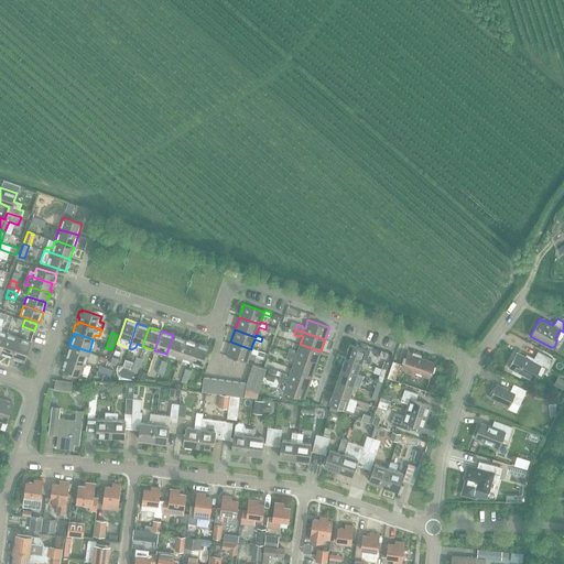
[(0,353),(12,357),(18,338),(7,334),(0,351),(0,353)]
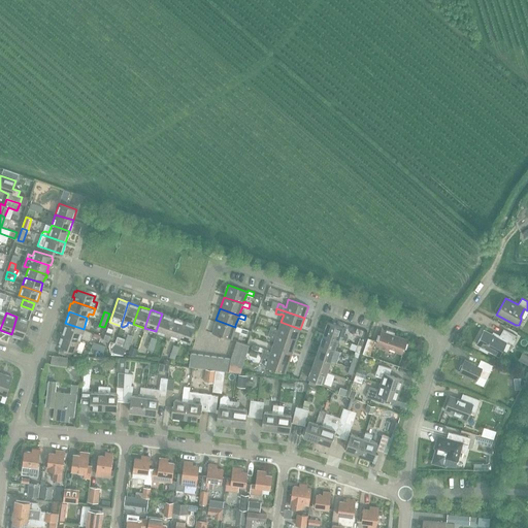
[(167,335),(173,318),(162,314),(156,331),(167,335)]
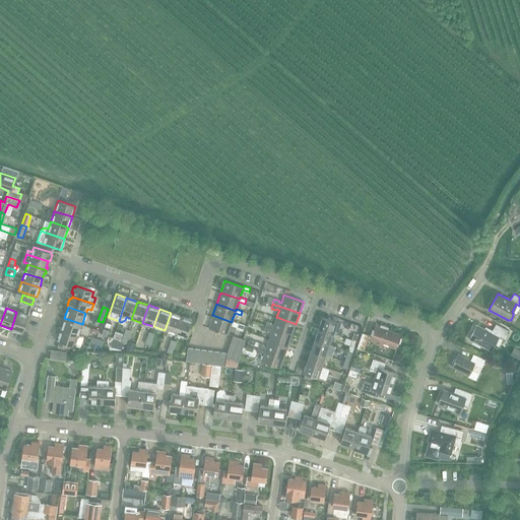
[(16,312),(11,329),(22,332),(27,315),(16,312)]
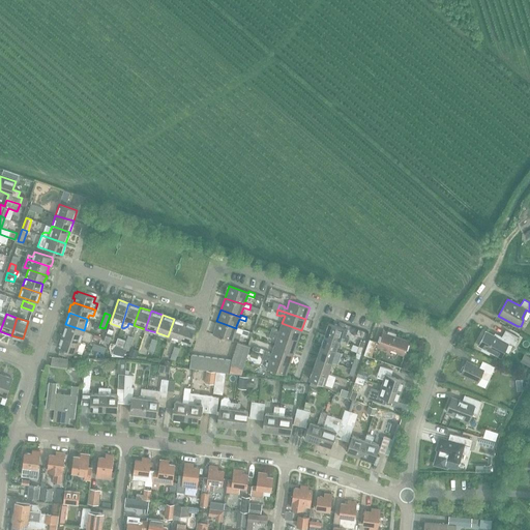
[(179,341),(185,322),(174,319),(168,336),(179,341)]
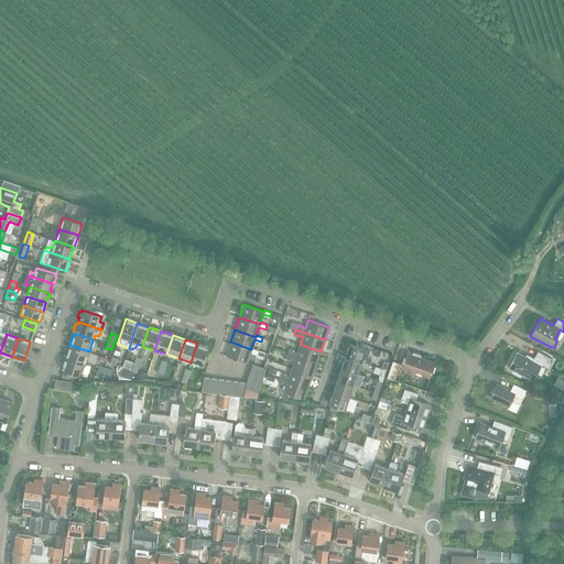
[(258,350),(251,347),(251,349),(230,342),(226,355),(247,361),(250,353),(257,355),(258,350)]
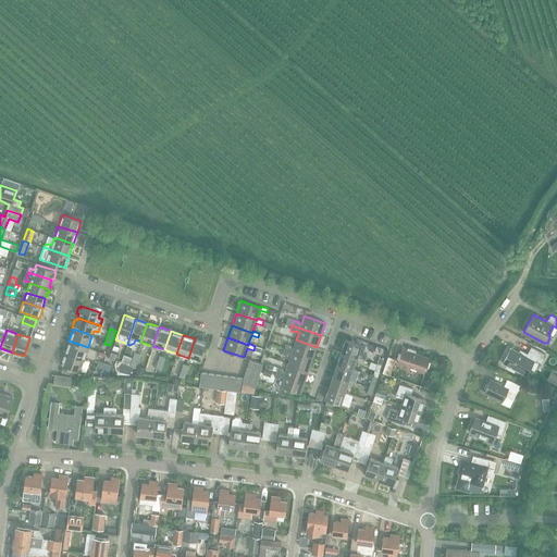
[(195,338),(188,358),(200,361),(206,343),(195,338)]
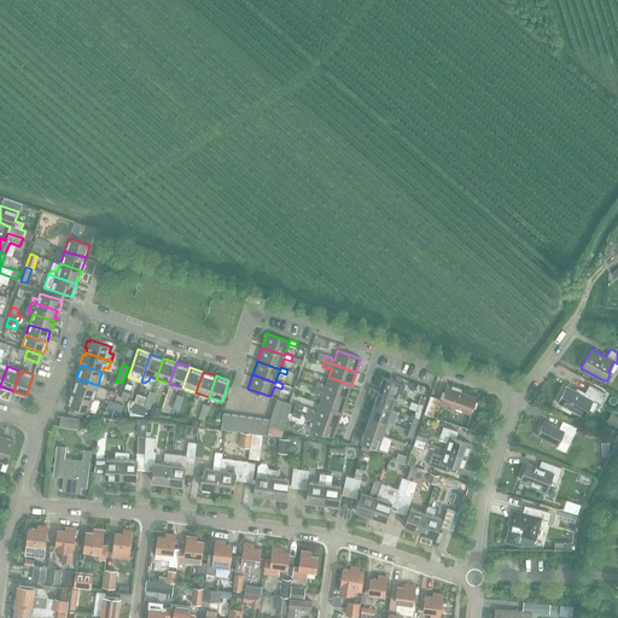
[(347,398),(351,385),(328,377),(325,386),(322,385),(322,384),(318,382),(315,388),(347,398)]
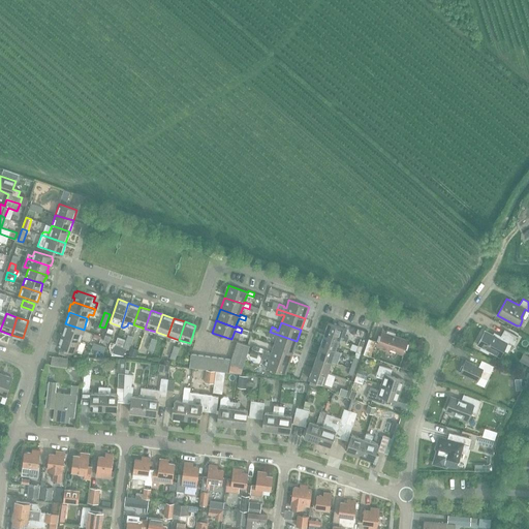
[(323,334),(339,339),(345,341),(346,336),(340,334),(342,328),(328,322),(323,334)]
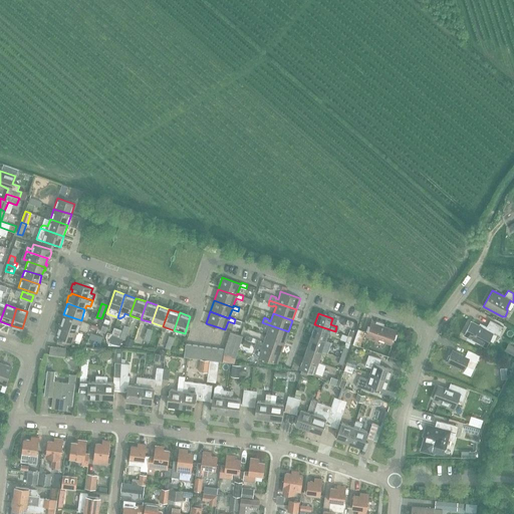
[(77,331),(81,320),(63,314),(60,325),(77,331)]
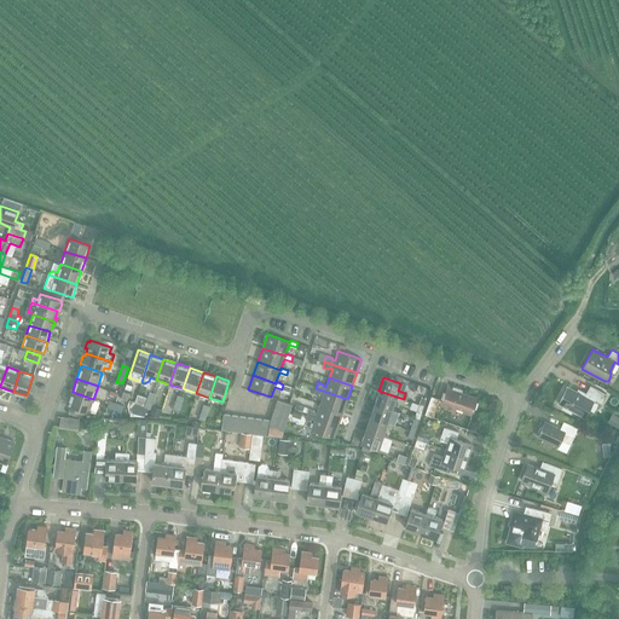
[(601,403),(606,394),(590,386),(585,394),(583,392),(582,394),(567,387),(559,403),(563,406),(562,409),(571,412),(572,410),(584,417),(595,399),(601,403)]
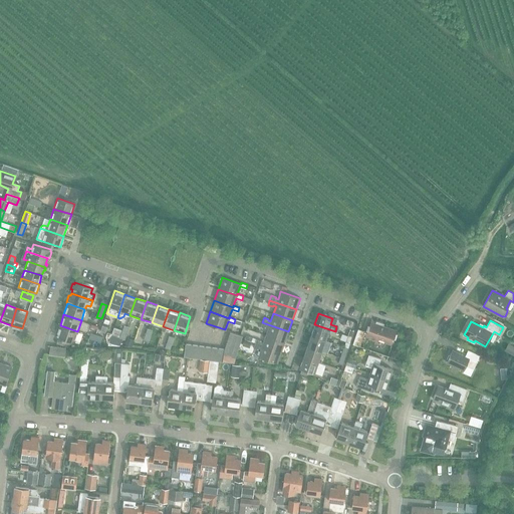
[(370,322),(366,334),(384,340),(384,342),(392,345),(396,331),(389,328),(382,326),(383,323),(376,321),(375,324),(370,322)]
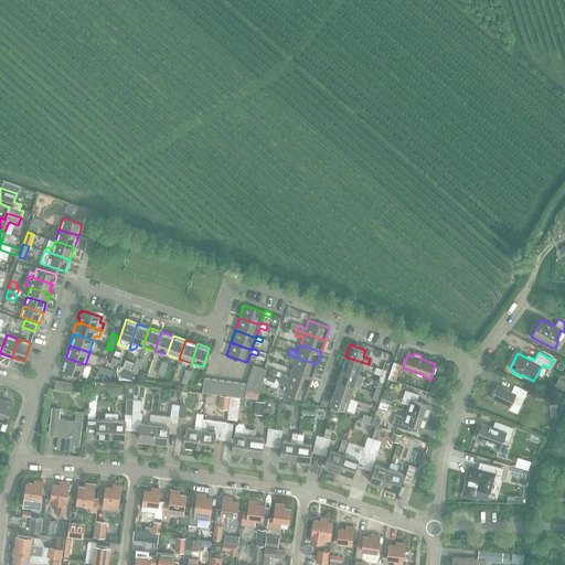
[(313,376),(317,364),(288,354),(286,359),(291,361),(292,359),(295,360),(292,369),(313,376)]
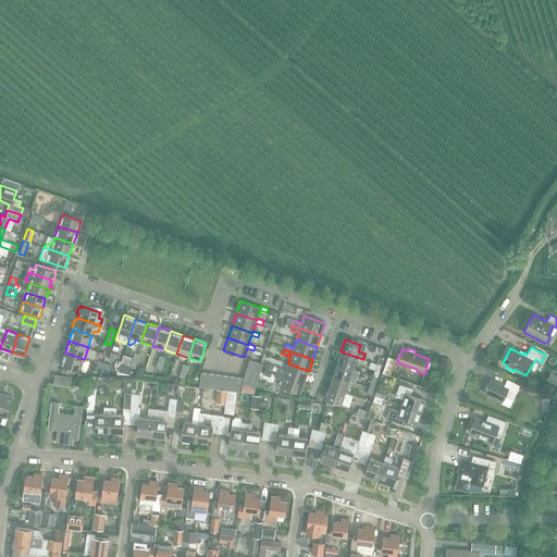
[(353,369),(357,357),(341,351),(337,363),(353,369)]
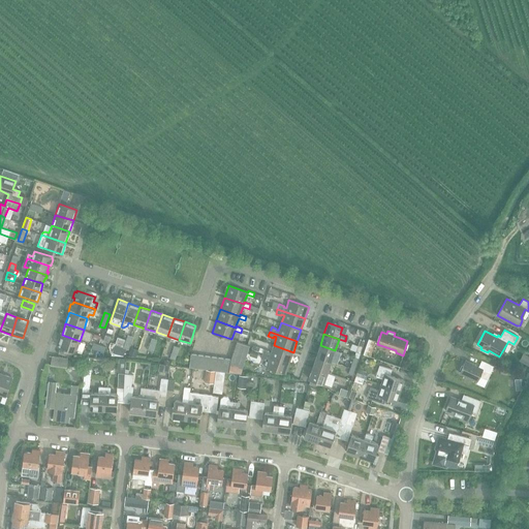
[(75,352),(80,341),(62,335),(58,346),(75,352)]
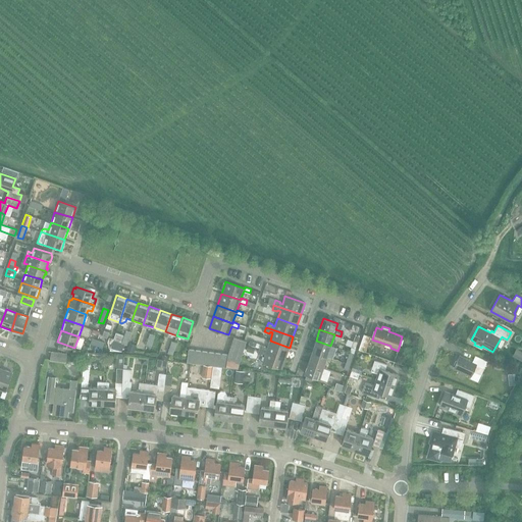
[(358,350),(364,352),(370,336),(363,334),(358,350)]
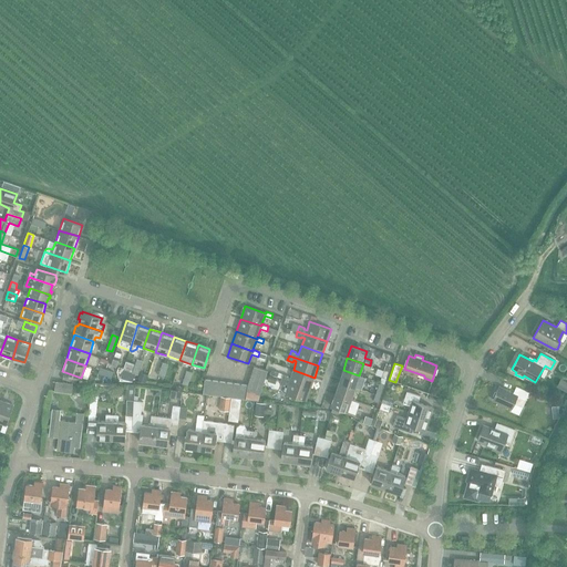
[(203,393),(257,400),(267,370),(254,366),(247,385),(204,380),(203,393)]
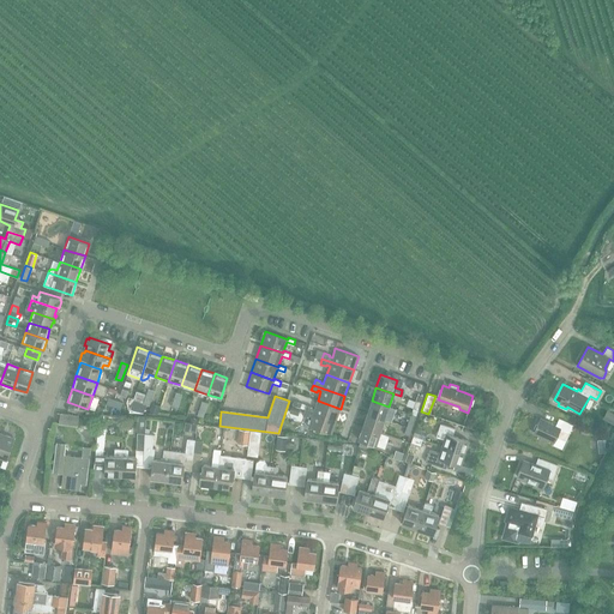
[(107,404),(120,409),(122,403),(108,398),(107,404)]
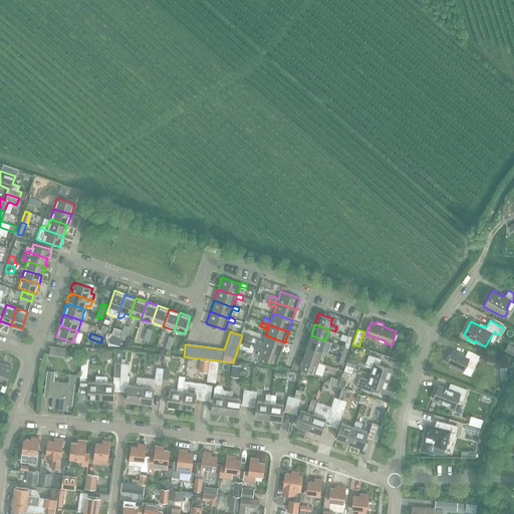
[(281,352),(285,342),(266,335),(263,342),(260,342),(261,340),(256,338),(255,343),(281,352)]
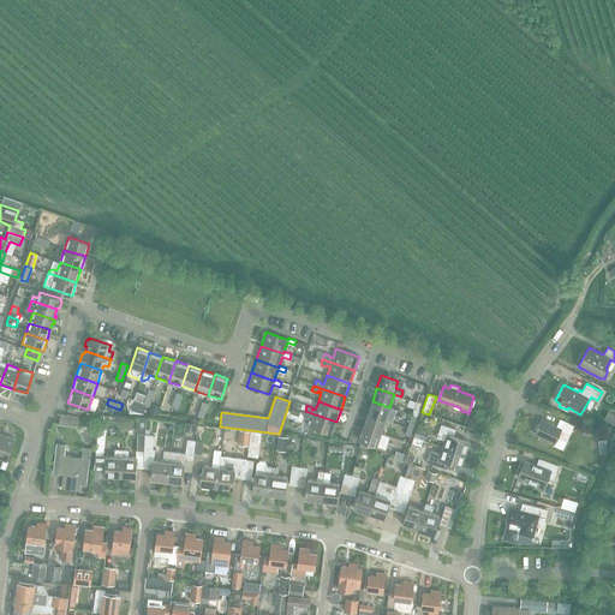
[(372,401),(368,415),(384,421),(392,423),(396,410),(389,407),(372,401)]
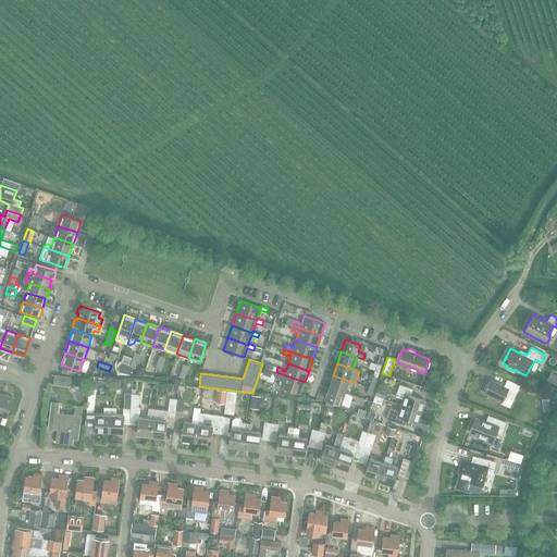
[(300,394),(305,382),(276,372),(274,378),(280,379),(280,378),(283,379),(280,387),(300,394)]
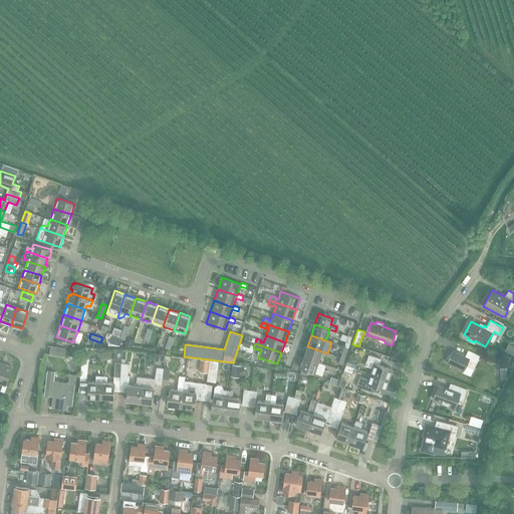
[(51,346),(50,354),(64,355),(65,348),(51,346)]
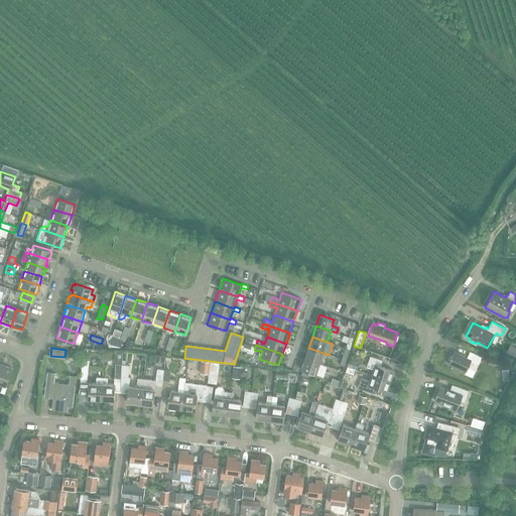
[(318,363),(323,353),(308,348),(304,359),(318,363)]
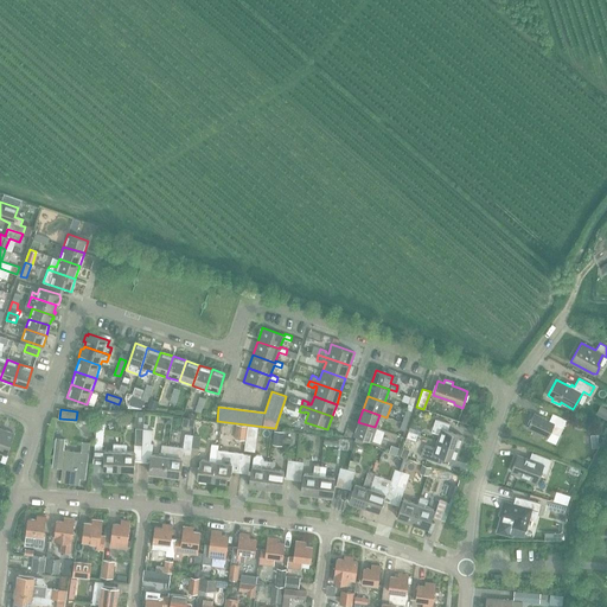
[(550,432),(560,435),(567,420),(553,413),(549,421),(534,414),(531,420),(529,420),(526,425),(529,426),(528,428),(548,436),(550,432)]
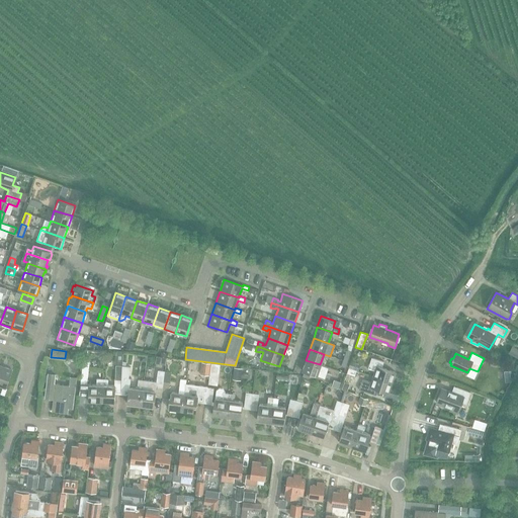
[(121,379),(120,395),(128,396),(130,387),(131,378),(128,378),(131,367),(125,366),(126,362),(122,362),(122,353),(121,365),(121,379)]
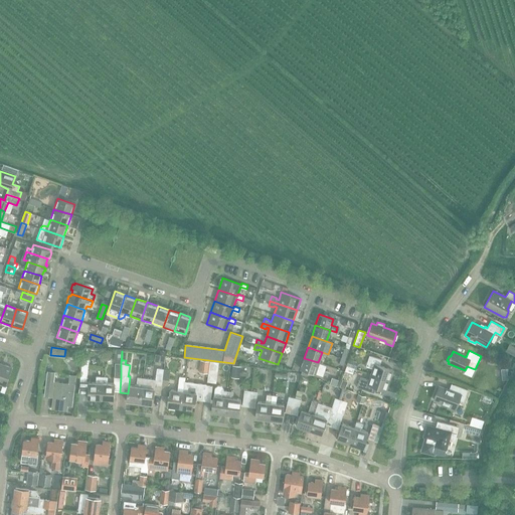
[(370,374),(389,380),(392,369),(379,365),(381,359),(368,355),(365,366),(372,368),(370,374)]
